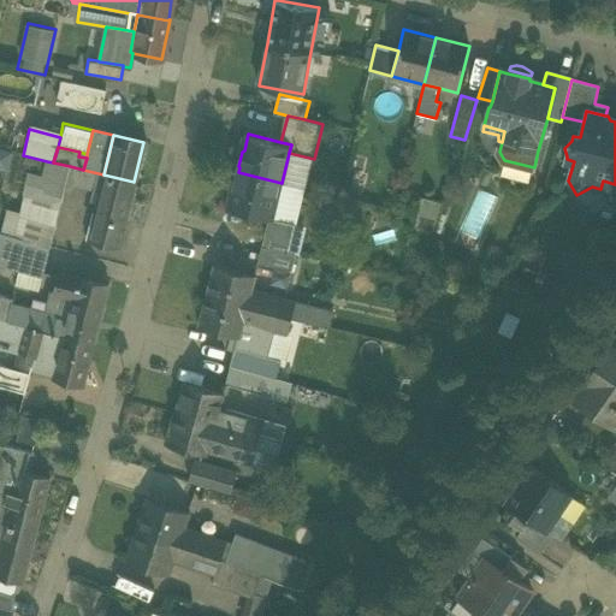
[(314,159),(289,153),(282,183),(306,189),(314,159)]
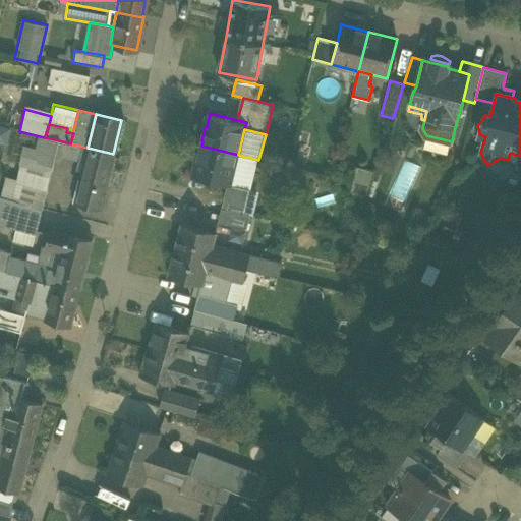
[(51,172),(56,154),(59,140),(45,137),(40,136),(37,148),(26,145),(21,165),(51,172)]
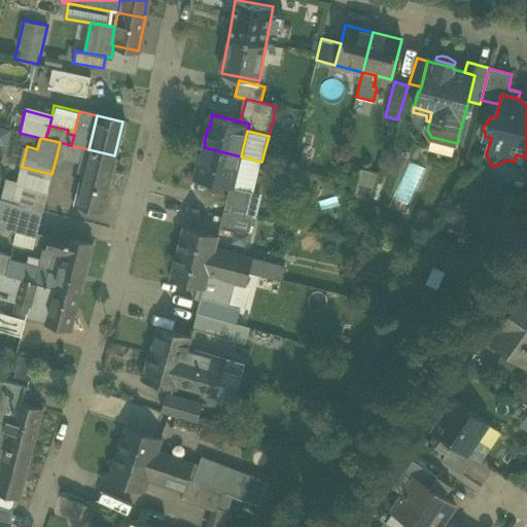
[(71,145),(60,142),(57,155),(78,161),(77,163),(83,164),(73,206),(101,212),(114,155),(89,149),(71,145)]
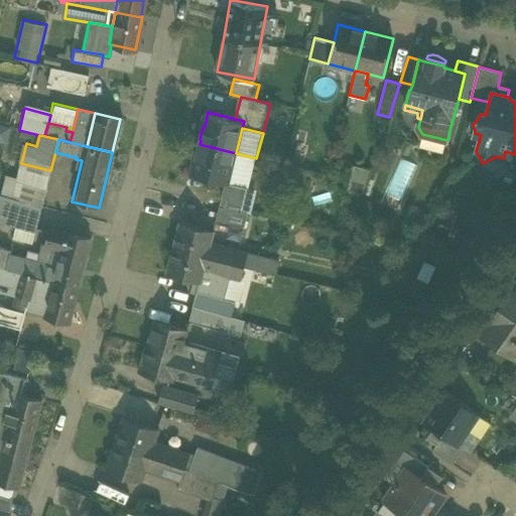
[(229,182),(236,153),(200,144),(192,174),(229,182)]
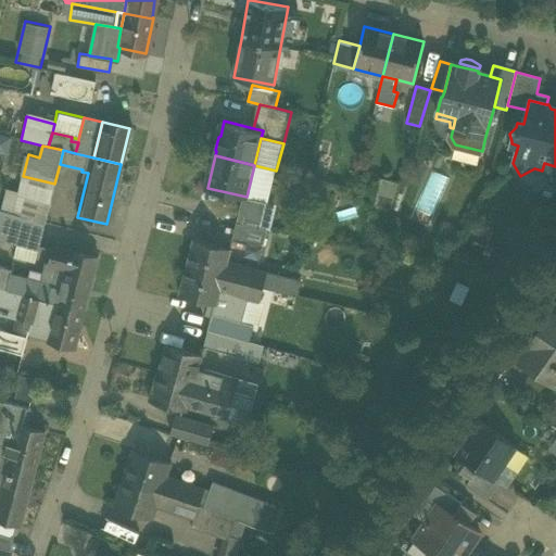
[(434,212),(446,175),(433,171),(420,206),(434,212)]
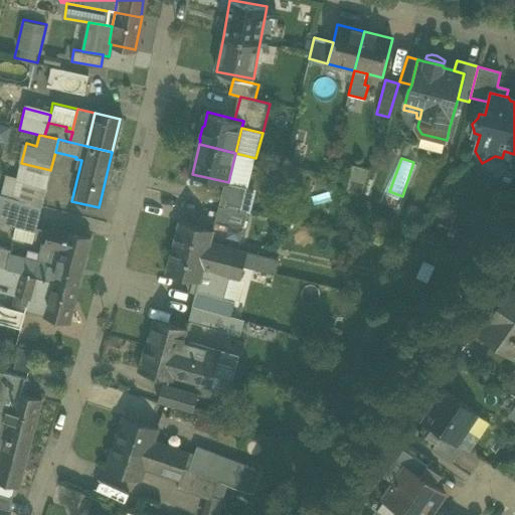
[(21,163),(11,198),(41,206),(50,170),(21,163)]
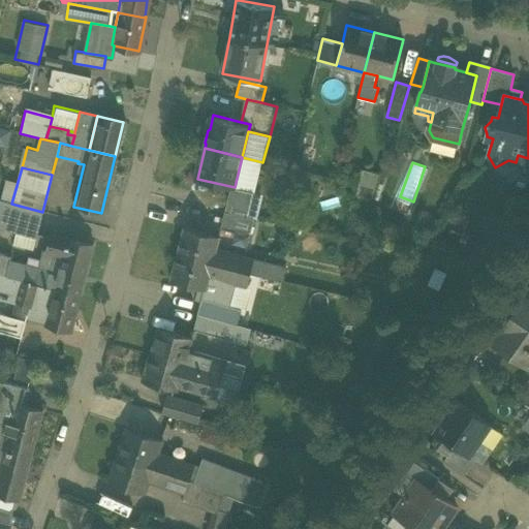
[(230,188),(225,211),(247,216),(252,193),(230,188)]
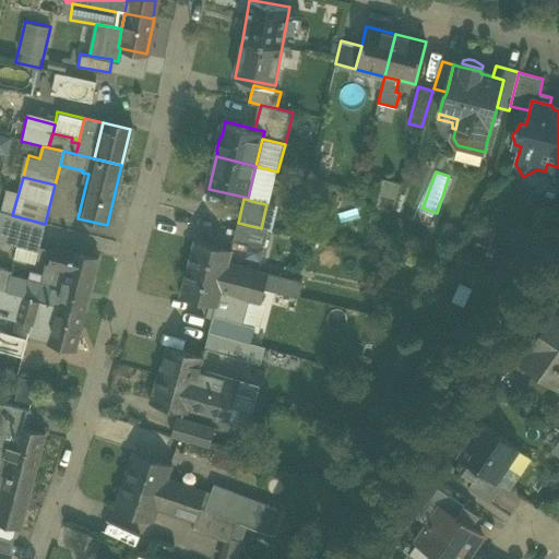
[(37,251),(45,224),(12,215),(6,244),(37,251)]
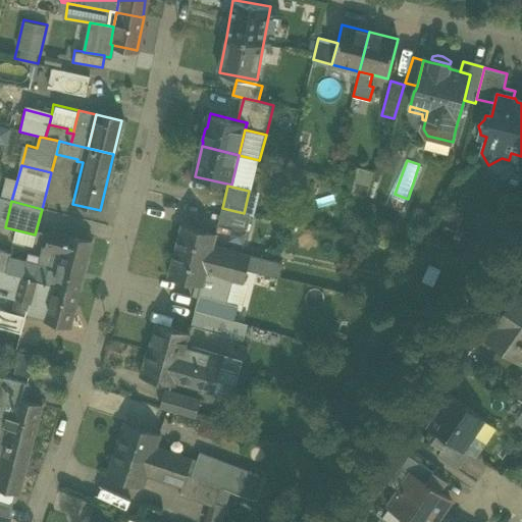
[(251,215),(244,213),(222,208),(218,224),(247,230),(251,215)]
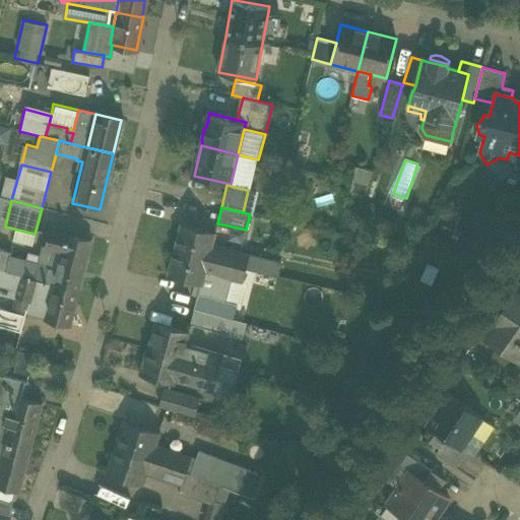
[(182,223),(175,250),(208,259),(212,243),(215,232),(182,223)]
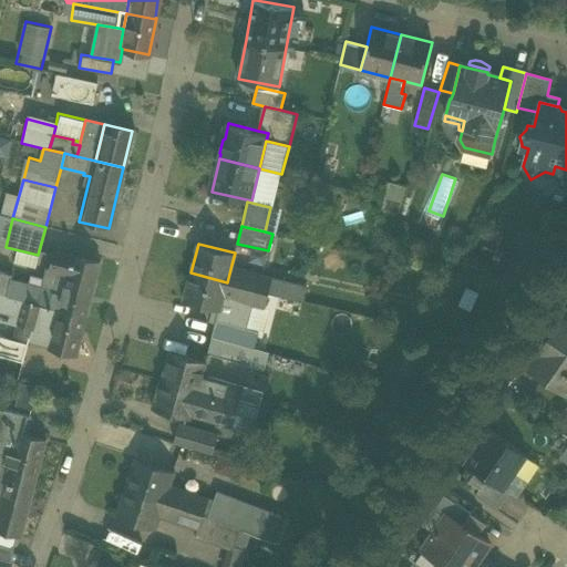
[(54,249),(49,270),(52,270),(51,275),(58,277),(57,285),(62,287),(65,274),(95,281),(101,261),(54,249)]
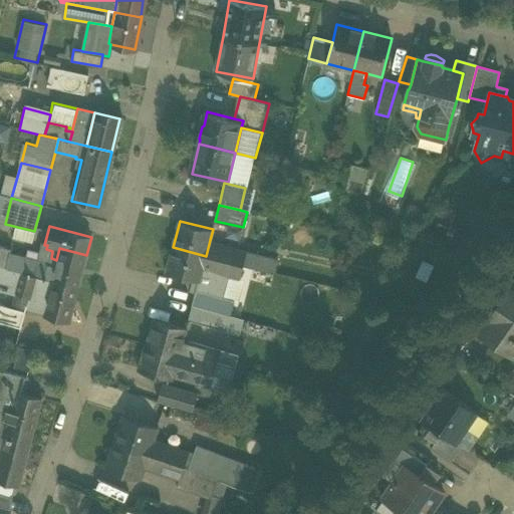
[(210,240),(206,256),(242,265),(246,249),(210,240)]
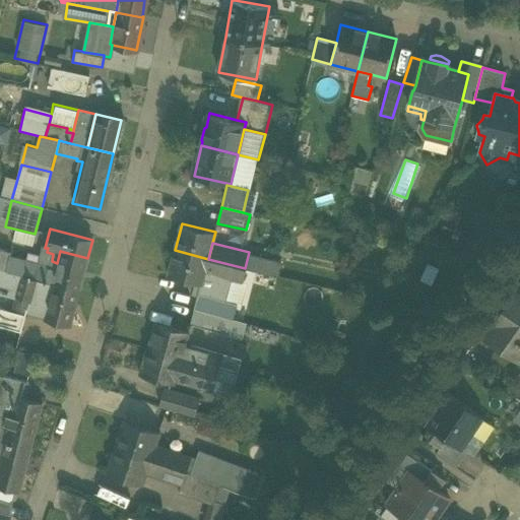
[(45,248),(41,262),(44,262),(43,267),(55,270),(57,263),(52,261),(53,254),(47,252),(48,248),(45,248)]
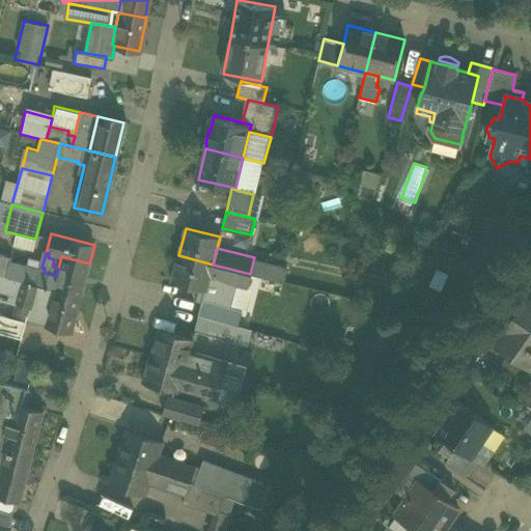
[(0,276),(3,277),(7,263),(8,263),(9,258),(0,255),(0,276)]
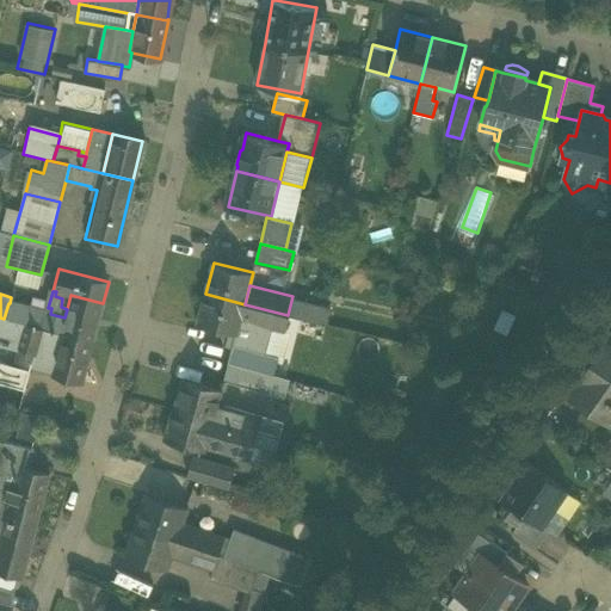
[(240,320),(245,304),(205,294),(198,323),(238,333),(240,320)]
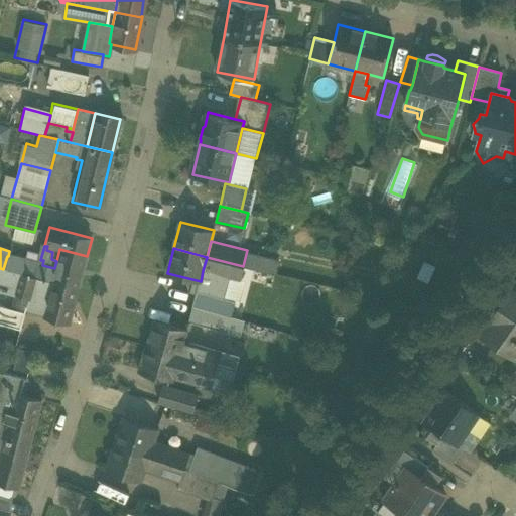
[(78,289),(87,256),(59,249),(56,261),(54,268),(50,282),(78,289)]
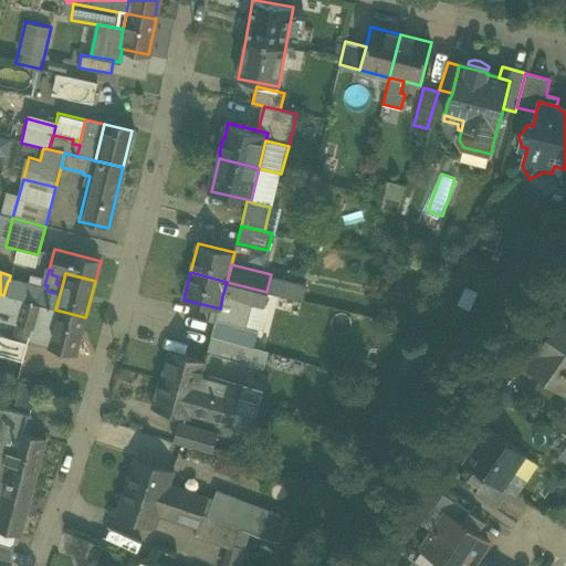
[(55,310),(60,294),(46,291),(48,285),(44,285),(41,284),(40,289),(9,281),(8,281),(3,295),(16,299),(24,301),(40,305),(55,310)]
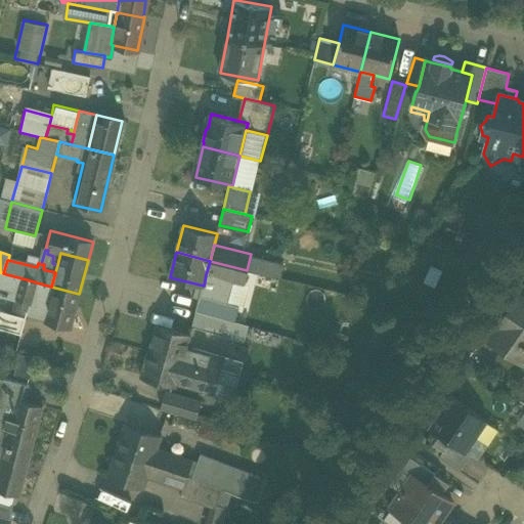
[(210,261),(206,274),(228,280),(244,285),(247,270),(210,261)]
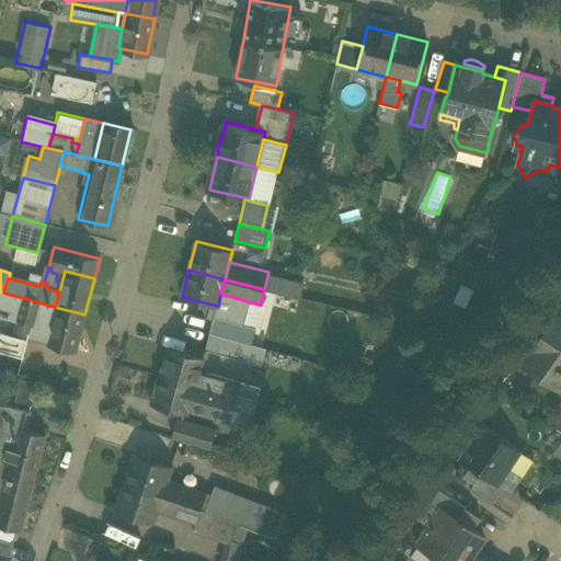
[(0,306),(11,310),(15,296),(3,293),(0,292),(0,306)]
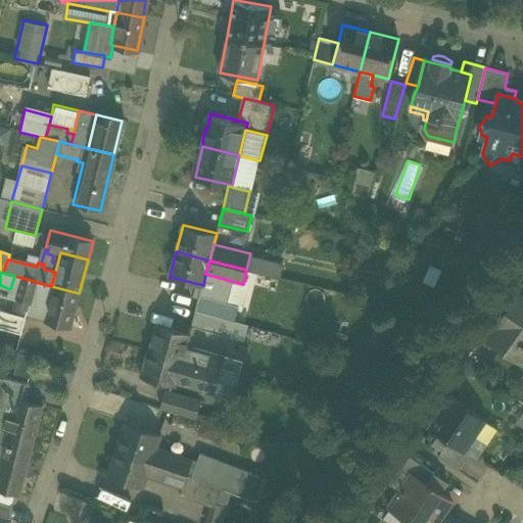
[(225,291),(228,280),(205,274),(203,285),(225,291)]
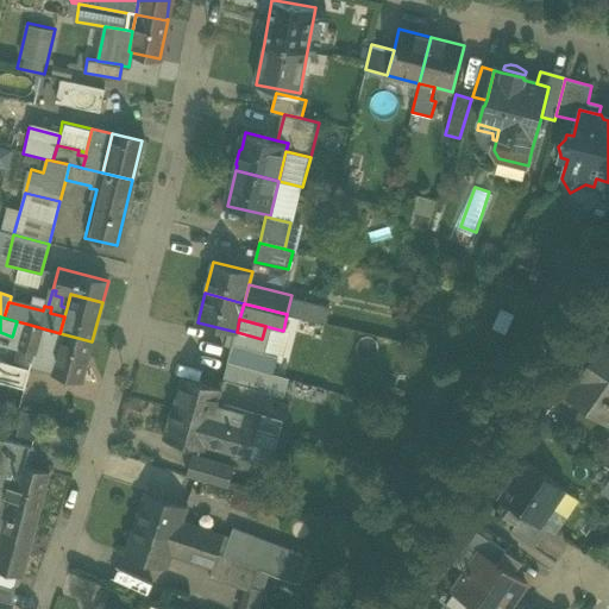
[(453,338),(471,343),(477,324),(458,319),(453,338)]
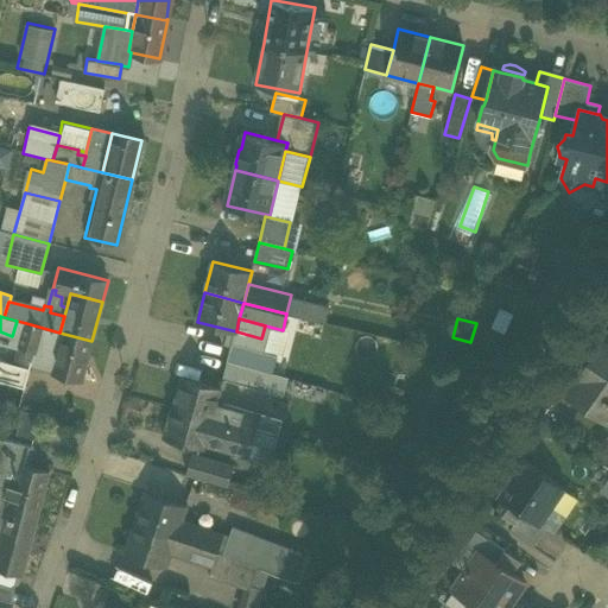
[(12,336),(23,339),(26,323),(17,321),(12,336)]
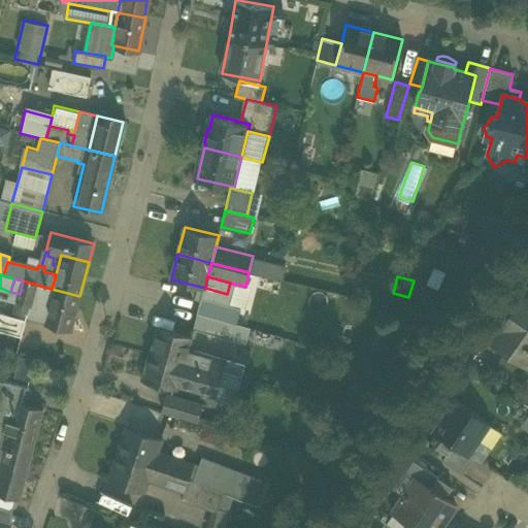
[(18,302),(31,306),(37,285),(23,281),(20,294),(18,302)]
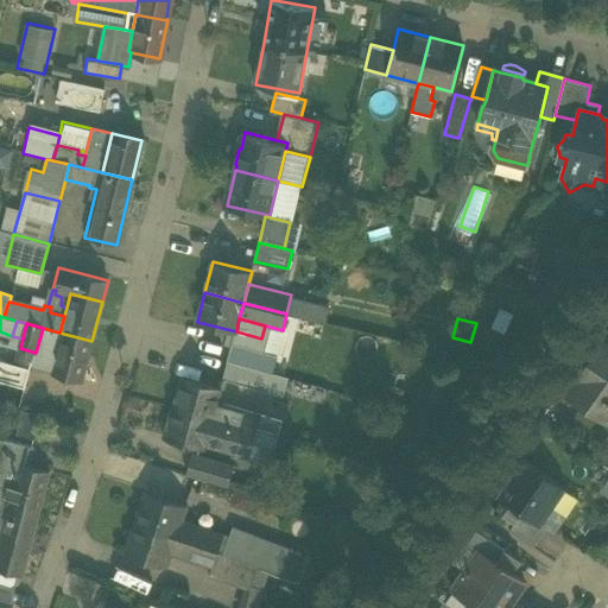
[(33,363),(50,368),(59,333),(43,328),(36,353),(33,363)]
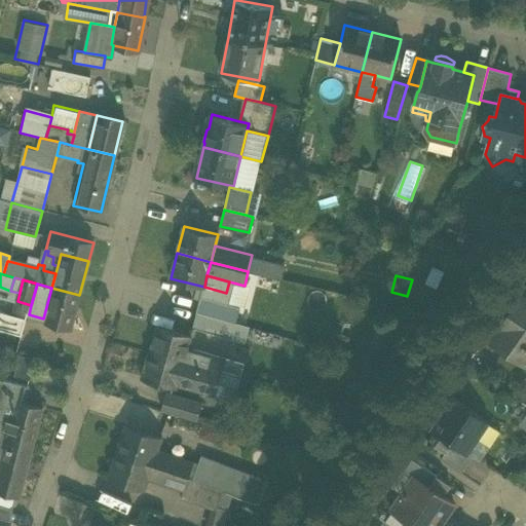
[(200,301),(223,307),(226,293),(204,287),(200,301)]
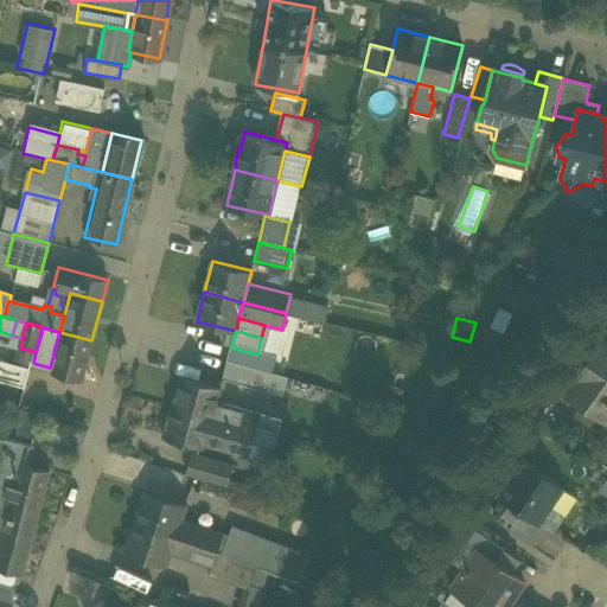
[(91,340),(59,332),(50,368),(50,370),(82,378),(91,340)]
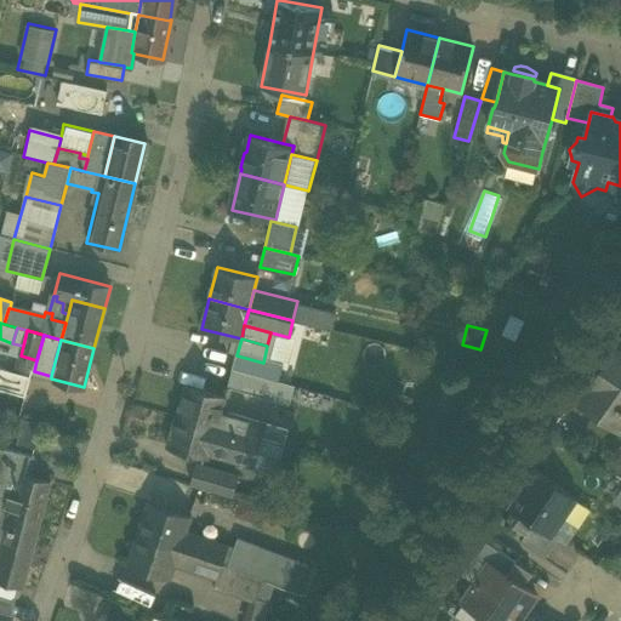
[(620,431),(620,422),(617,427),(582,403),(615,354),(620,358),(620,352),(614,348),(575,404),(619,434),(620,431)]
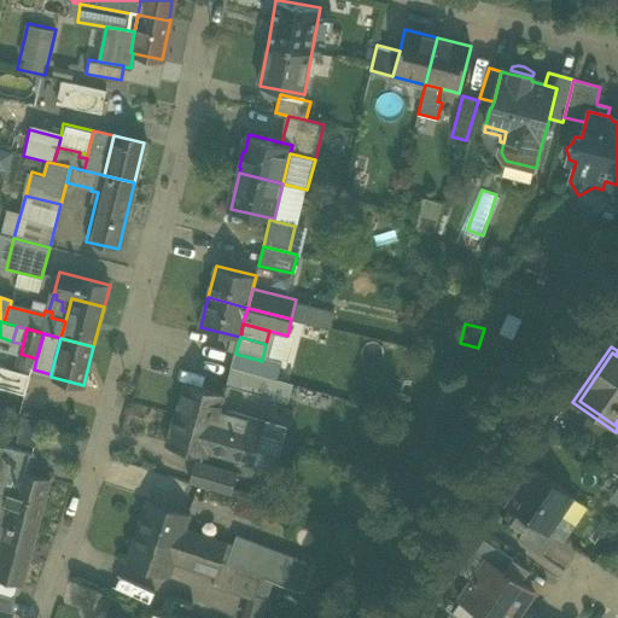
[(617,356),(612,353),(579,401),(614,425),(617,420),(617,356)]
